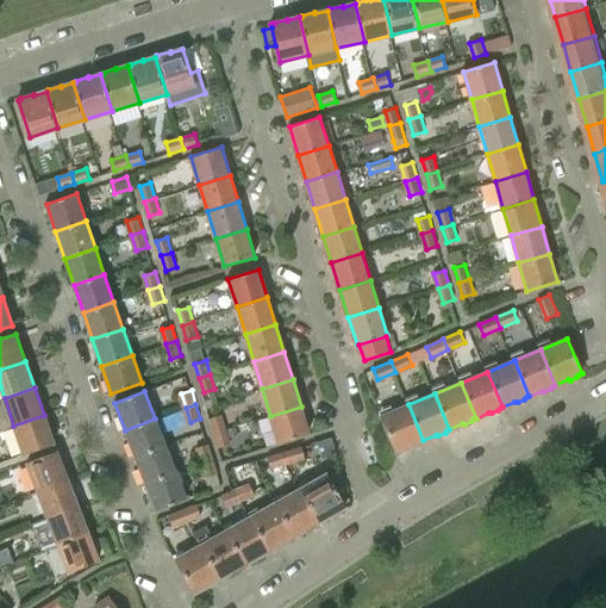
[(420,441),(423,440),(408,404),(381,416),(397,451),(410,446),(412,446),(419,444),(420,441)]
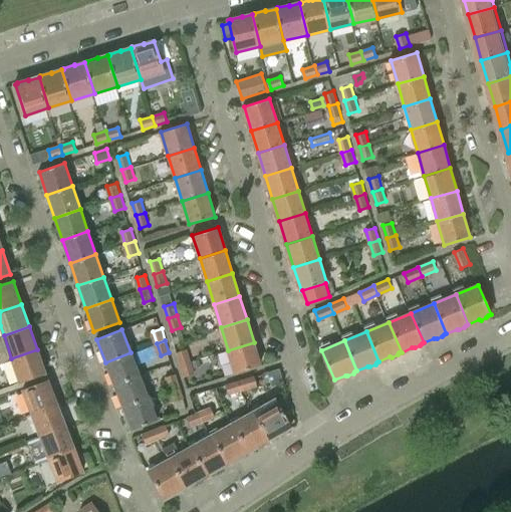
[(261,365),(254,342),(228,350),(235,373),(261,365)]
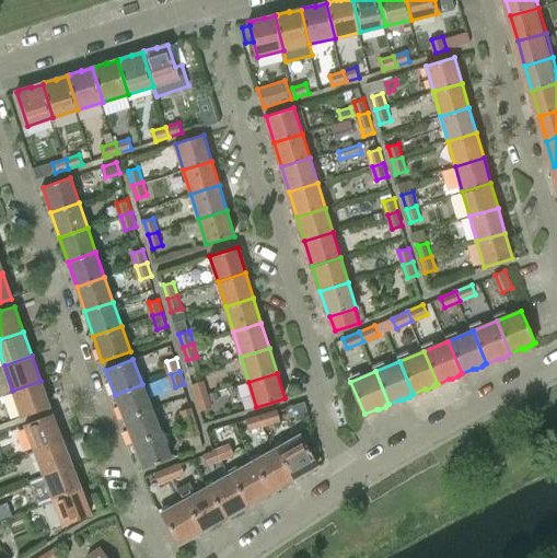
[(194,383),(198,397),(208,394),(204,380),(194,383)]
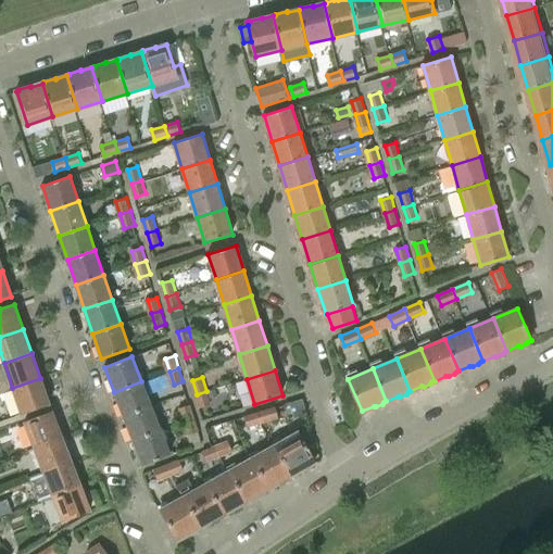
[(49,404),(40,378),(12,388),(22,414),(49,404)]
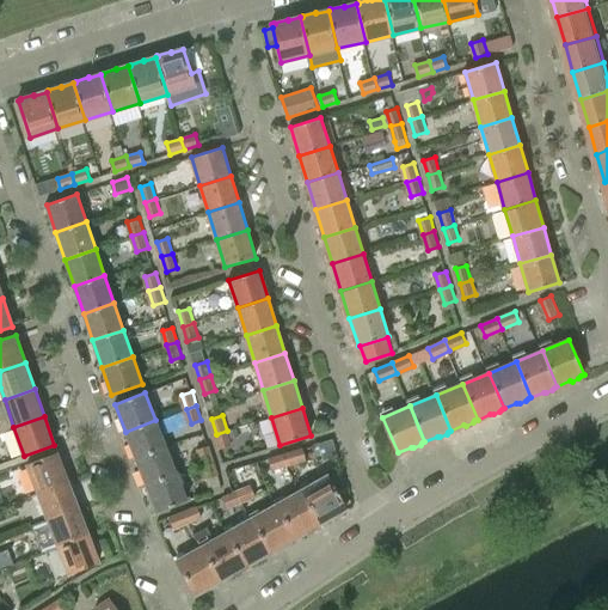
[(136,458),(166,446),(155,420),(126,432),(136,458)]
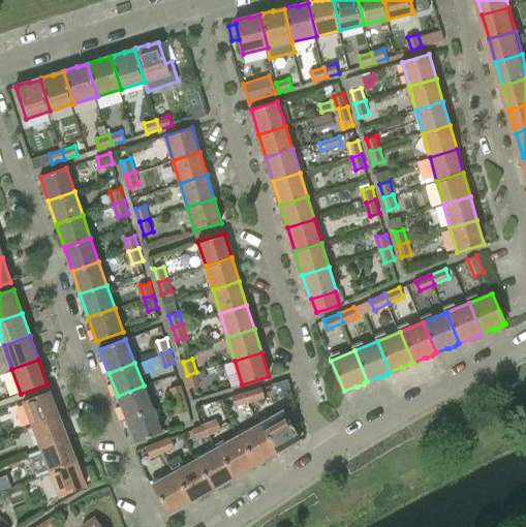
[(200,384),(196,372),(187,375),(190,388),(200,384)]
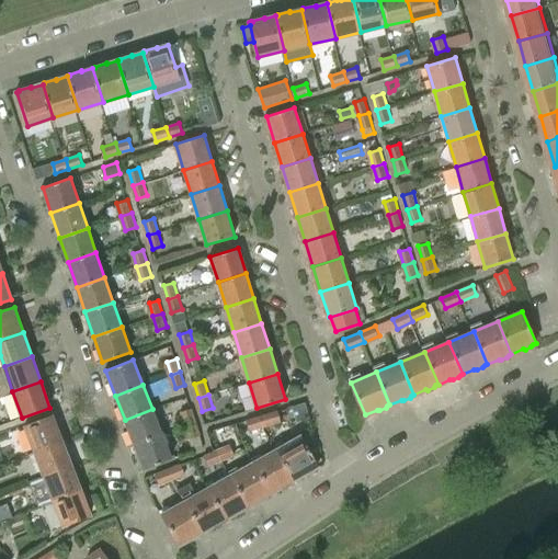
[(185,424),(196,421),(192,408),(181,411),(185,424)]
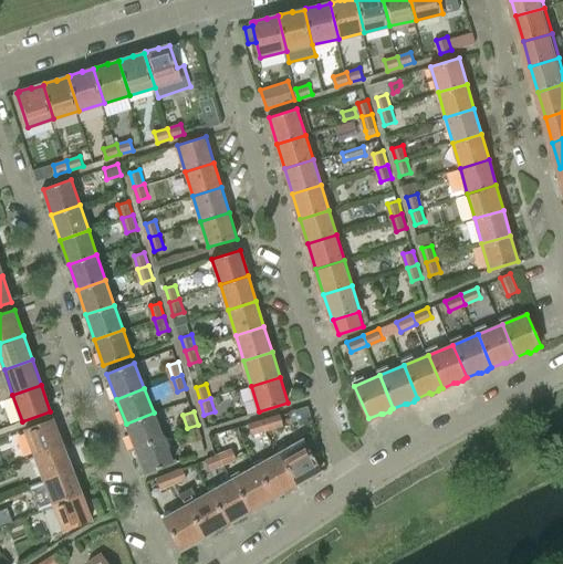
[(135,448),(164,437),(154,413),(126,424),(135,448)]
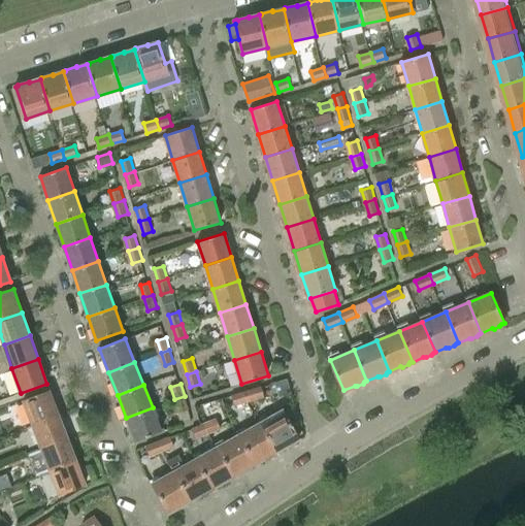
[(262,386),(248,390),(251,400),(265,395),(262,386)]
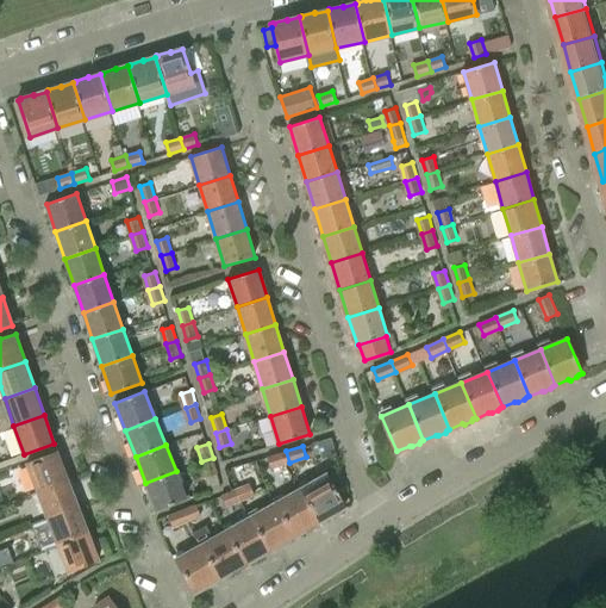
[(272,467),(289,463),(286,451),(268,457),(272,467)]
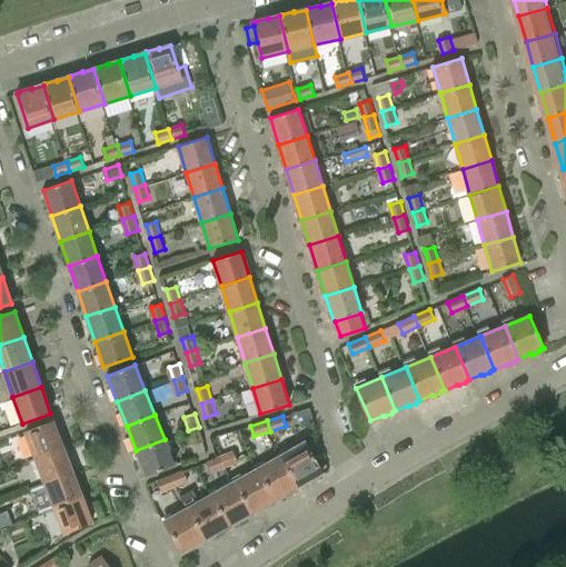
[(36,458),(63,447),(53,421),(26,433),(36,458)]
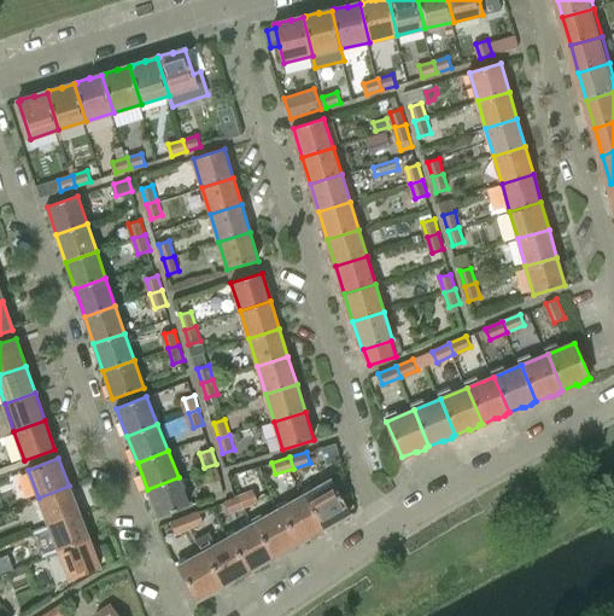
[(216,464),(204,468),(209,483),(221,478),(216,464)]
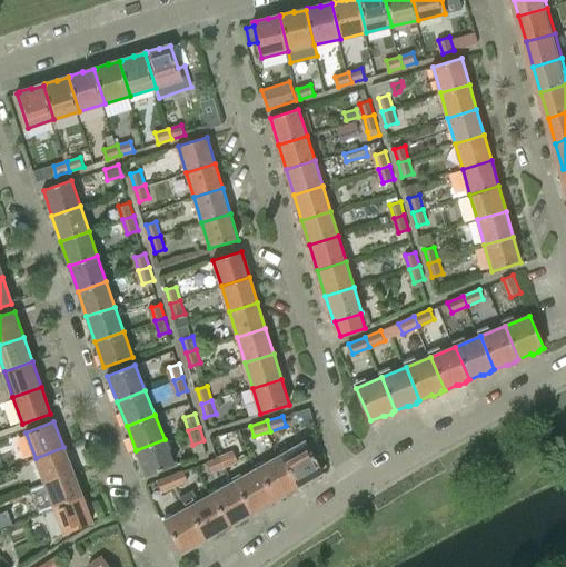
[(165,439),(136,450),(146,476),(175,465),(165,439)]
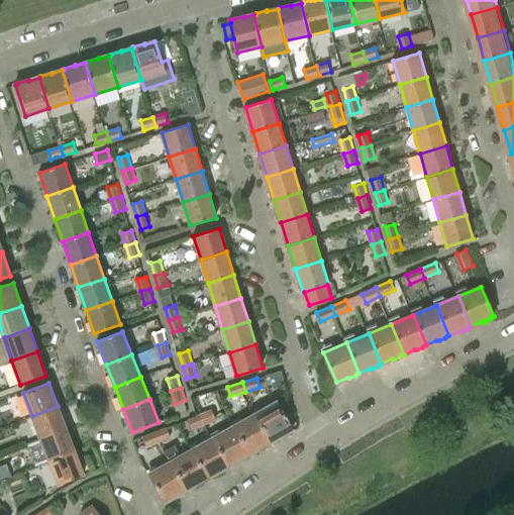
[(277,402),(254,414),(271,442),(281,437),(284,437),(289,434),(290,432),(293,430),(277,402)]
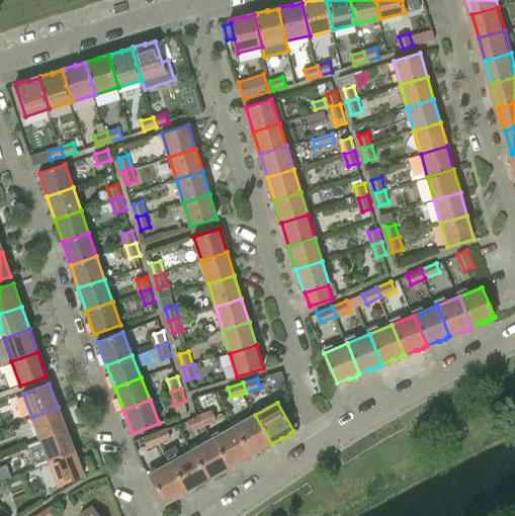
[(66,429),(58,407),(32,417),(40,439),(66,429)]
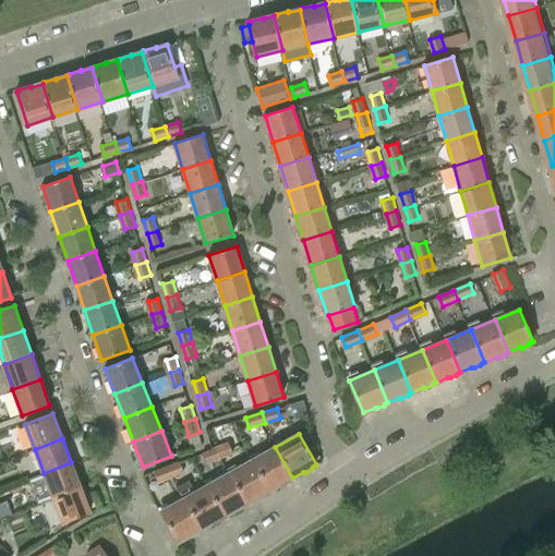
[(230,443),(217,447),(220,457),(233,451),(230,443)]
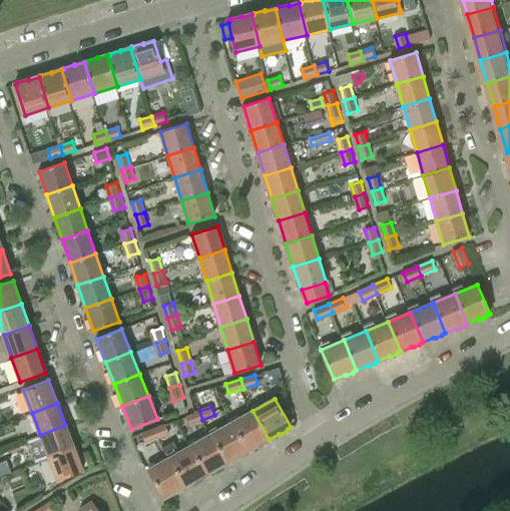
[(202,420),(199,411),(187,416),(191,424),(202,420)]
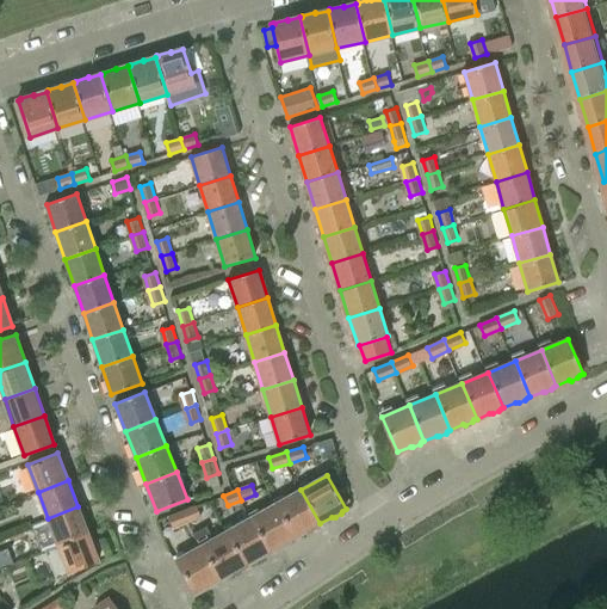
[(301,490),(277,504),(296,537),(307,530),(310,530),(316,528),(317,526),(320,523),(301,490)]
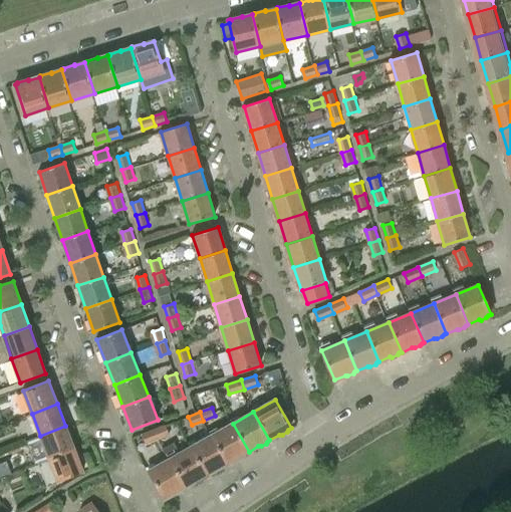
[(249,452),(233,424),(212,436),(228,464),(237,458),(240,458),(245,455),(246,453),(249,452)]
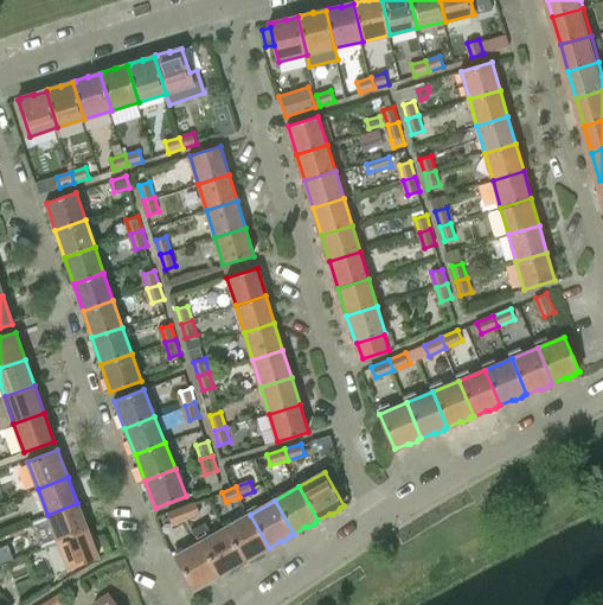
[(197,502),(183,508),(186,518),(200,513),(197,502)]
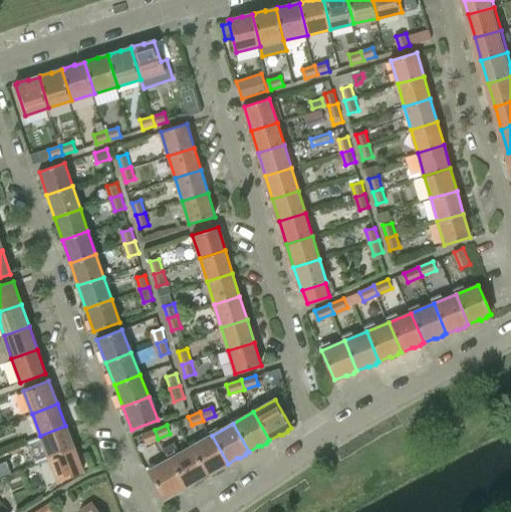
[(74,449),(65,426),(40,436),(49,459),(74,449)]
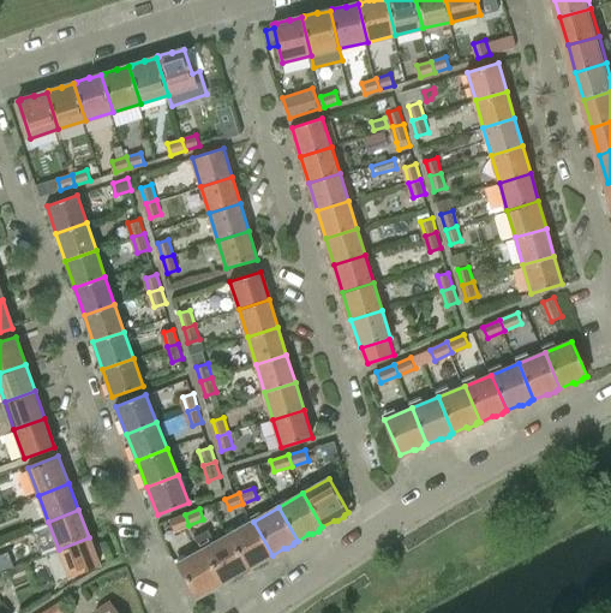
[(175,530),(189,525),(185,515),(171,519),(175,530)]
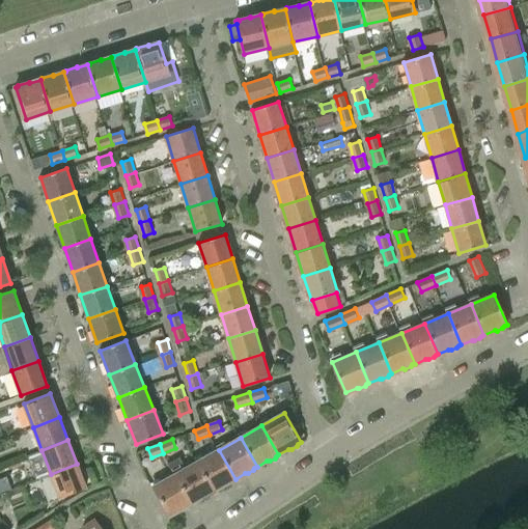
[(191,450),(172,457),(176,468),(195,461),(191,450)]
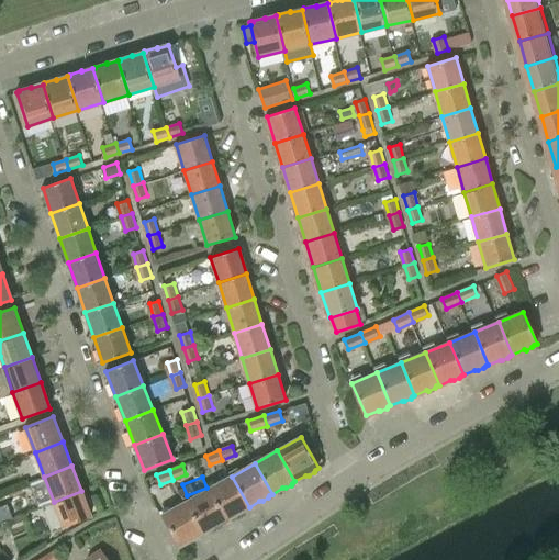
[(232,477),(209,489),(226,521),(237,514),(239,514),(245,511),(246,508),(249,507),(232,477)]
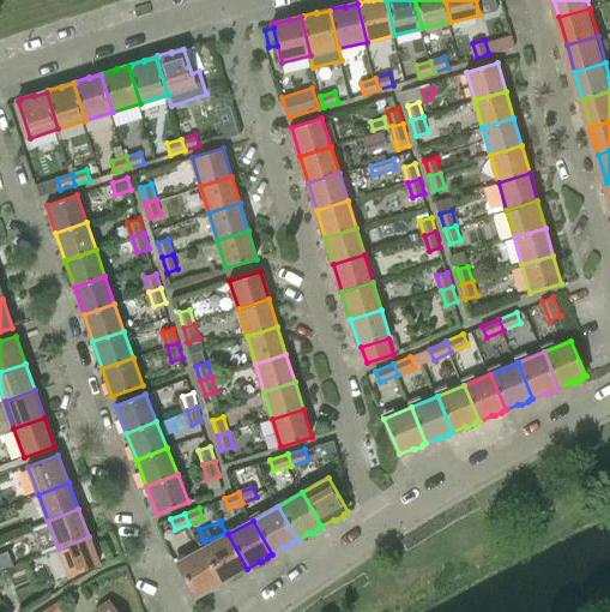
[(228,534),(203,549),(222,582),(234,576),(236,576),(242,573),(243,570),(247,569),(228,534)]
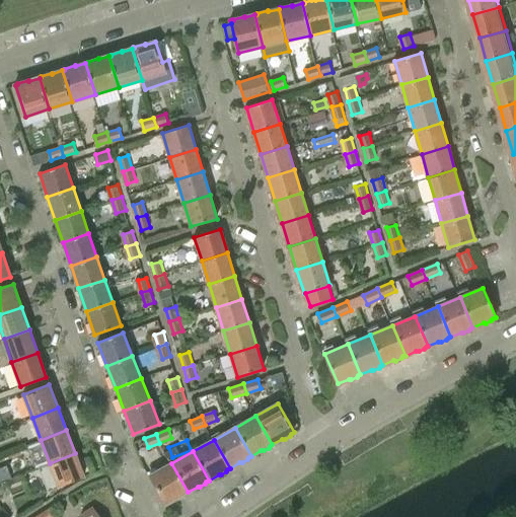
[(50,463),(40,466),(49,490),(59,487),(84,476),(75,453),(50,463)]
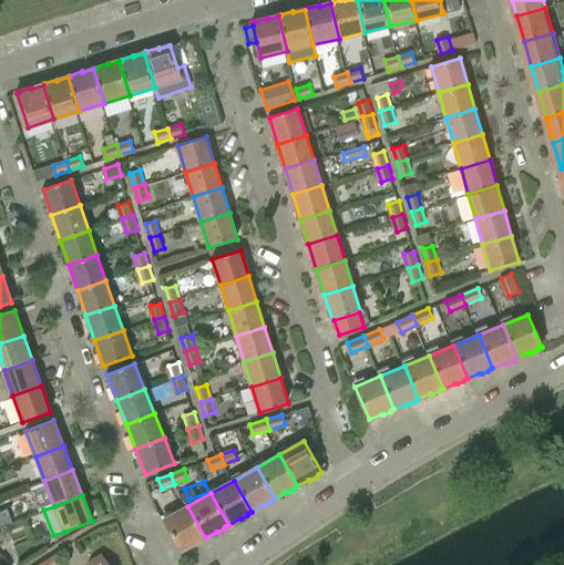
[(203,540),(205,537),(187,506),(164,520),(181,551),(193,544),(195,545),(201,542),(203,540)]
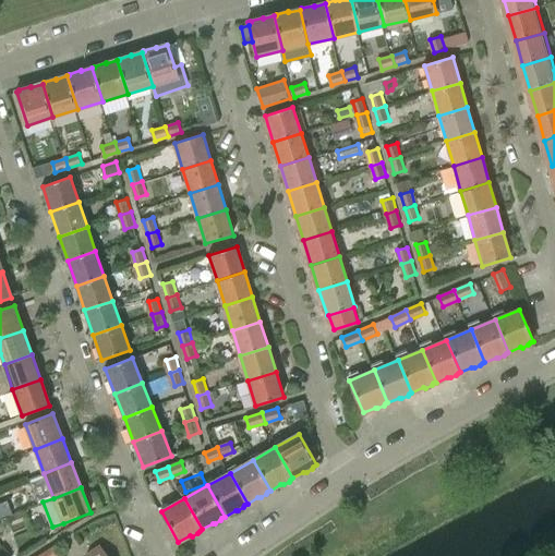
[(63,540),(52,547),(57,555),(58,555),(70,548),(63,540)]
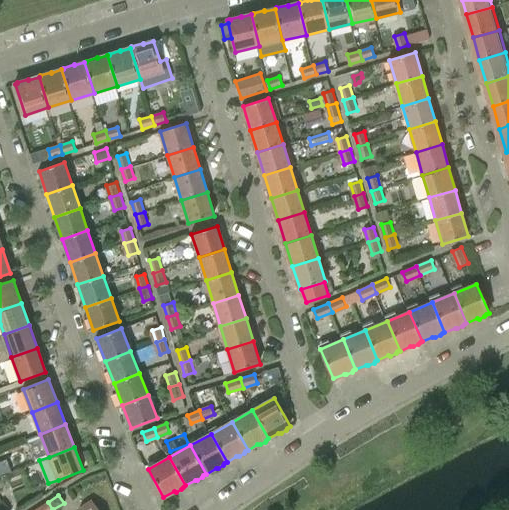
[(0,509),(8,509),(10,509),(4,500),(0,502),(0,509)]
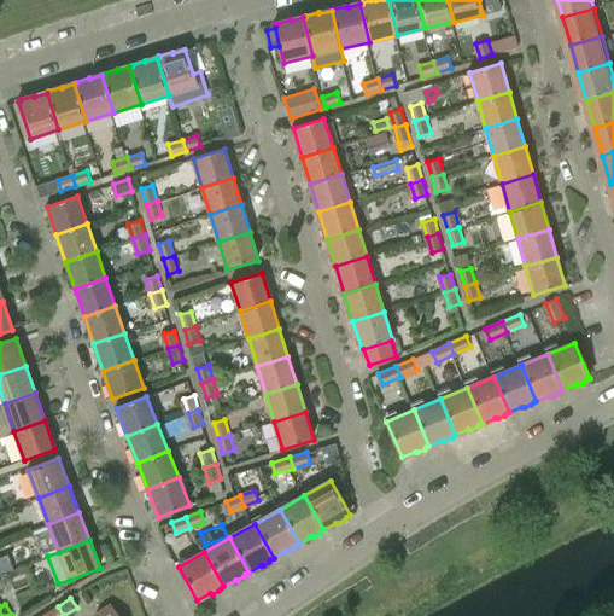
[(120,615),(111,604),(97,614),(98,615),(120,615)]
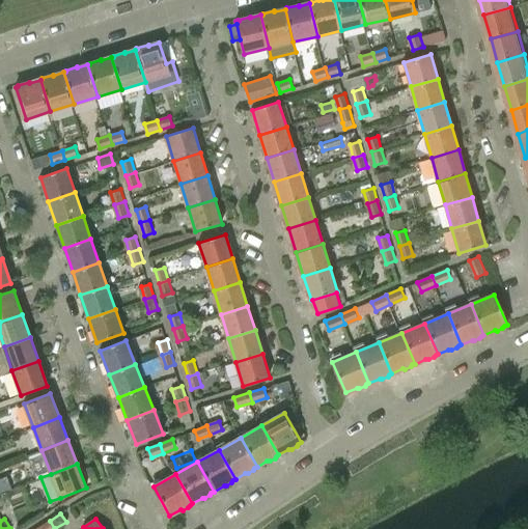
All buildings are outlined.
